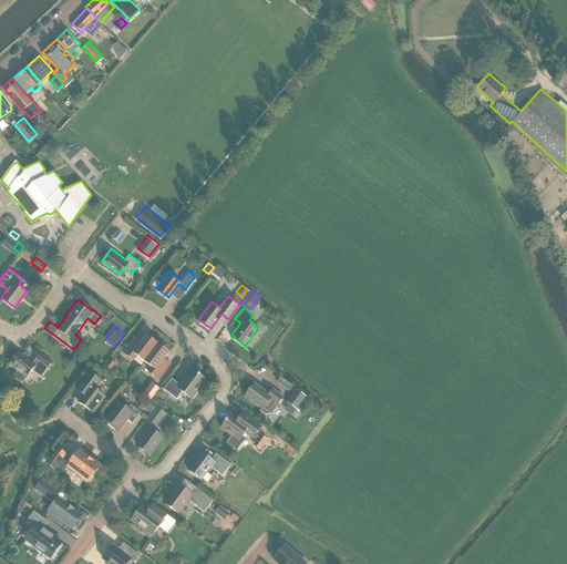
[(137,344),(131,339),(123,350),(133,357),(136,352),(144,359),(157,341),(146,332),(137,344)]
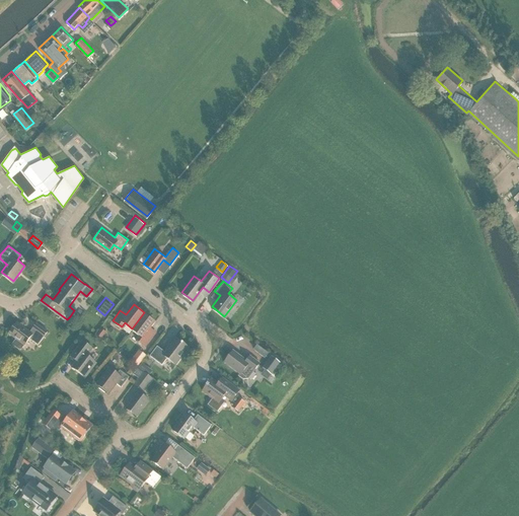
[(139,334),(136,338),(145,345),(152,335),(147,330),(155,320),(144,312),(132,328),(139,334)]
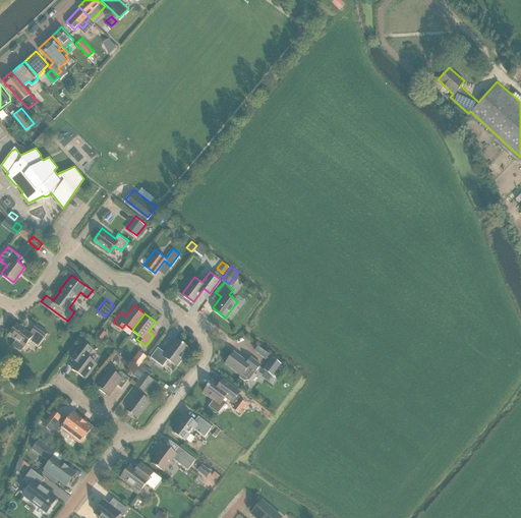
[(70,318),(67,321),(72,325),(72,324),(73,324),(76,319),(72,314),(70,318)]
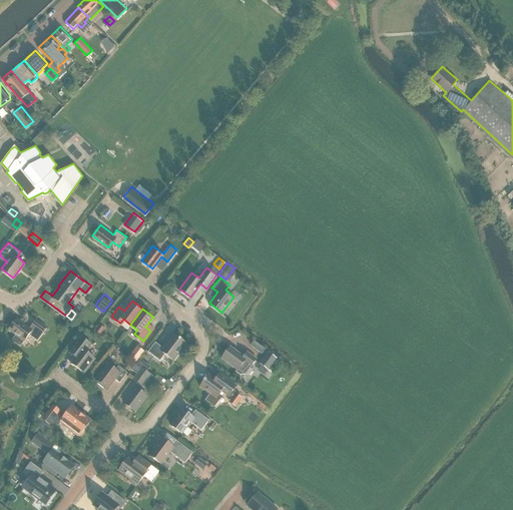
[(29,327),(16,317),(8,328),(16,333),(12,338),(19,343),(21,343),(24,339),(24,340),(29,333),(37,339),(47,326),(35,318),(29,327)]
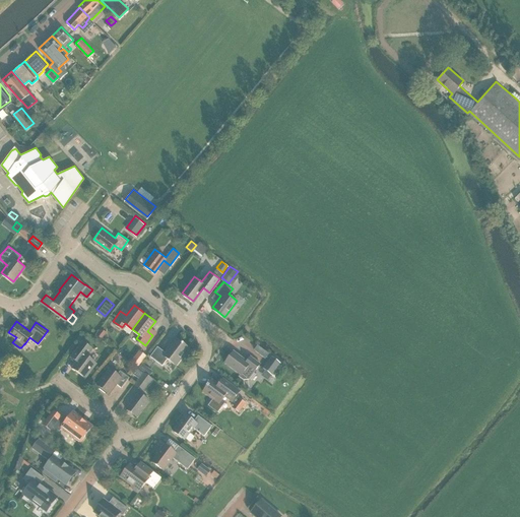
[(102,336),(106,330),(101,327),(96,333),(102,336)]
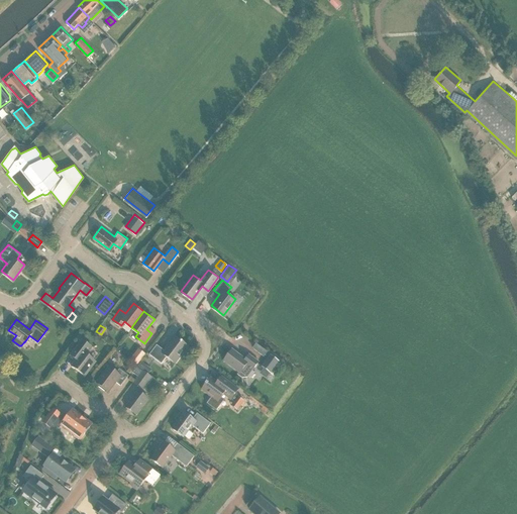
[(149,352),(162,362),(166,354),(175,362),(188,344),(175,334),(165,348),(157,342),(149,352)]
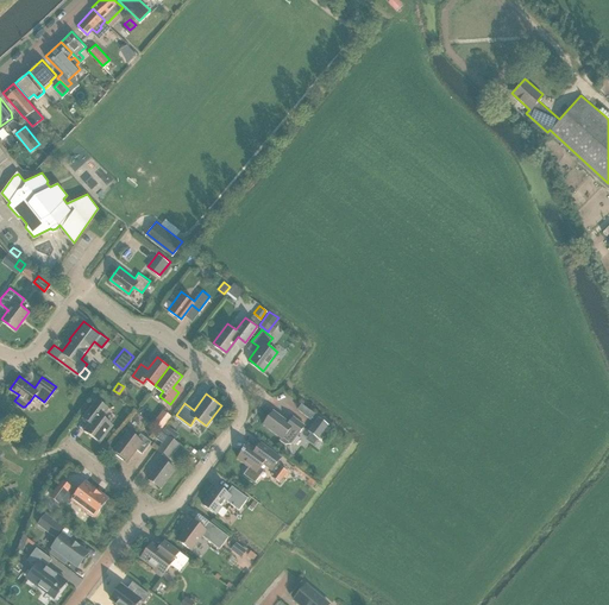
[(102,415),(108,407),(96,397),(87,411),(93,416),(83,428),(100,440),(113,423),(102,415)]
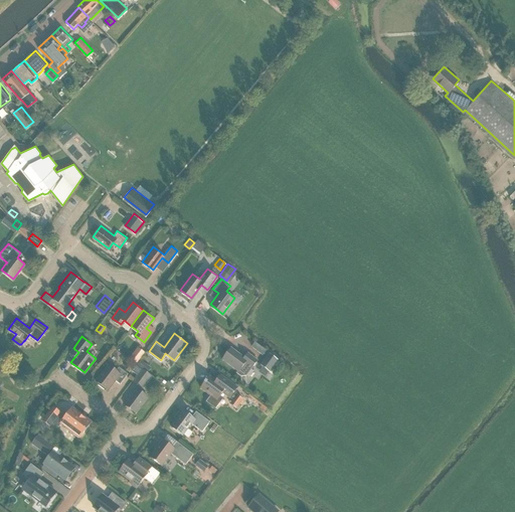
[(130,356),(137,361),(141,356),(145,350),(138,345),(130,356)]
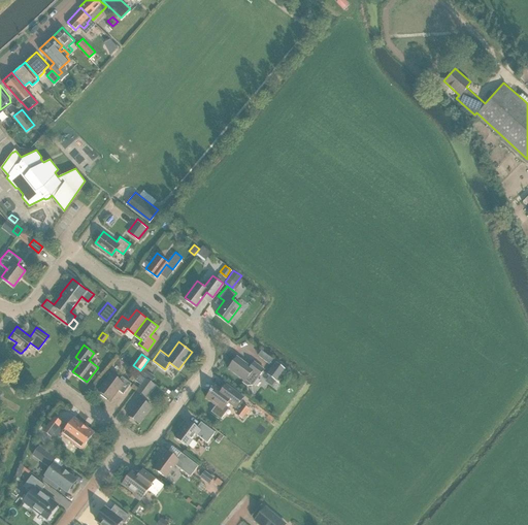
[(251,365),(237,355),(228,366),(244,379),(242,381),(246,383),(252,383),(258,375),(264,367),(254,360),(251,365)]
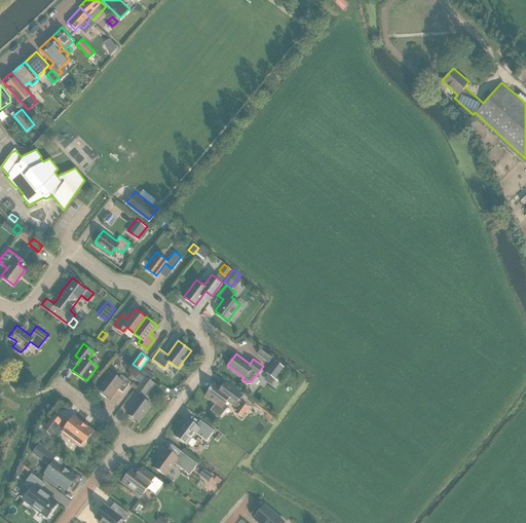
[(274,359),(265,371),(274,377),(284,366),(274,359)]
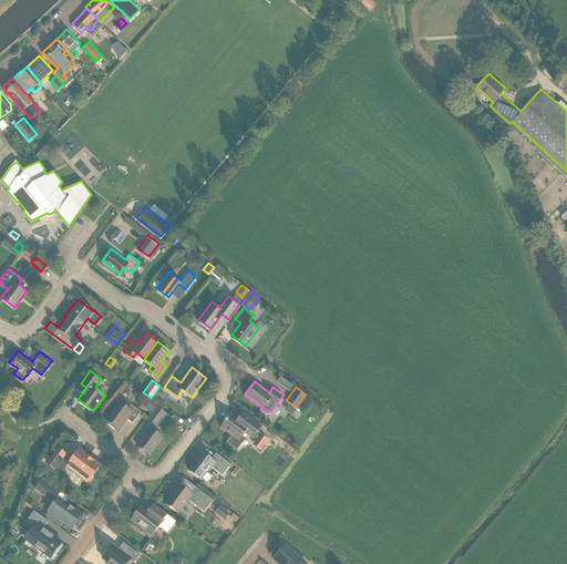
[(151,410),(155,403),(150,399),(144,406),(151,410)]
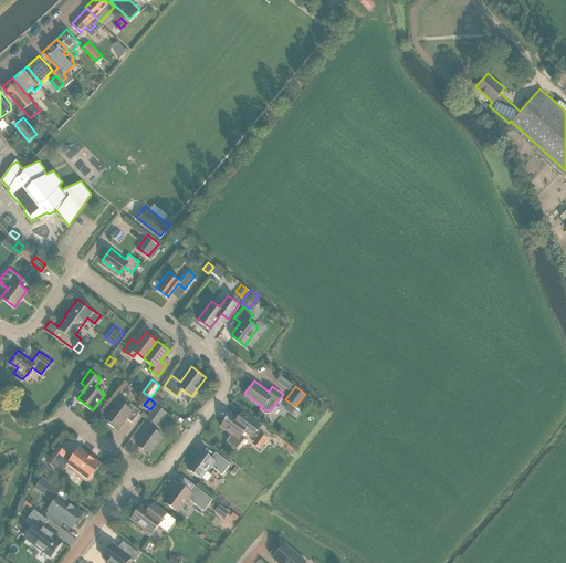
[(140,408),(130,402),(127,406),(119,399),(105,417),(107,419),(106,420),(115,426),(116,425),(118,427),(126,416),(132,420),(140,408)]
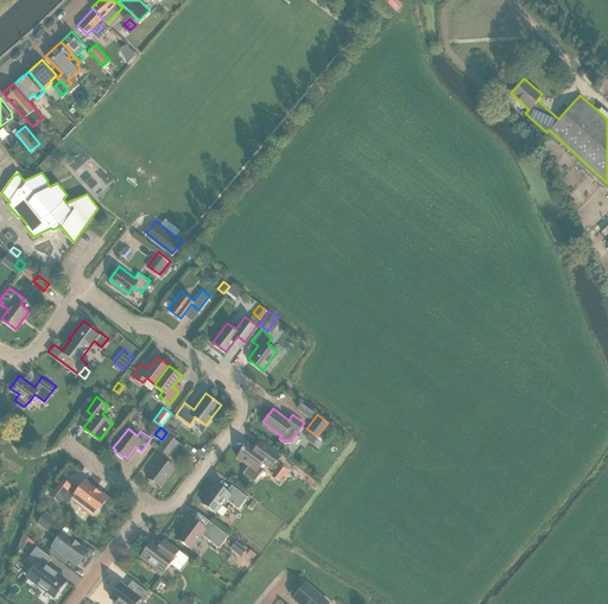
[(166,456),(178,440),(168,433),(156,449),(166,456)]
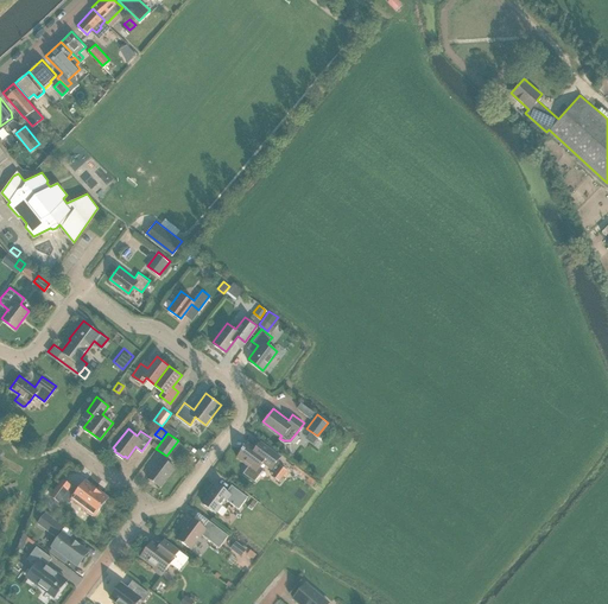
[(236,456),(255,469),(263,461),(271,466),(280,455),(264,442),(259,449),(247,440),(236,456)]
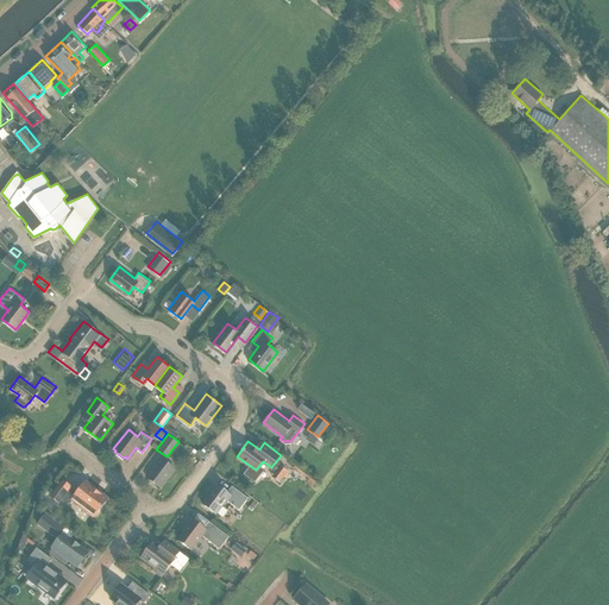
[(175,467),(162,457),(148,476),(161,486),(175,467)]
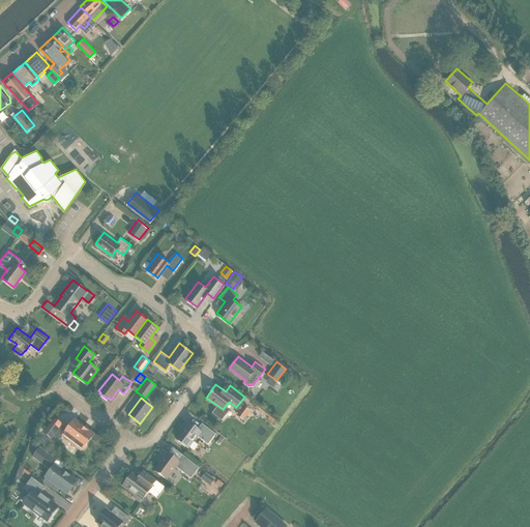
[(242,417),(249,408),(243,404),(236,413),(242,417)]
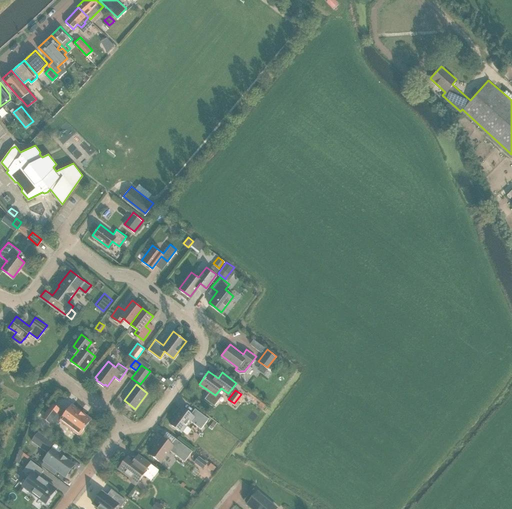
[(49,421),(60,407),(52,401),(41,416),(49,421)]
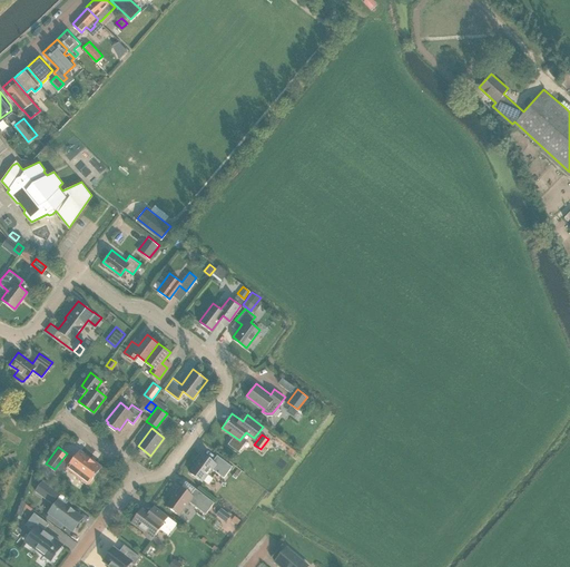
[(81,477),(81,478),(86,481),(87,481),(88,482),(101,465),(80,449),(67,467),(81,477)]
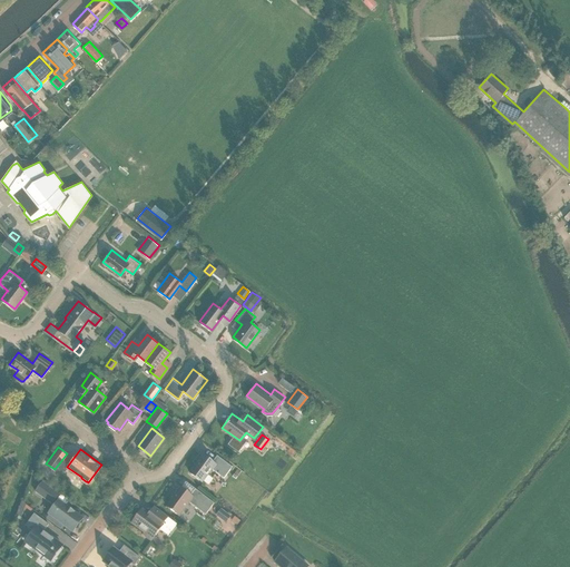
[(212,459),(203,452),(189,470),(202,480),(212,467),(224,476),(232,465),(217,453),(212,459)]
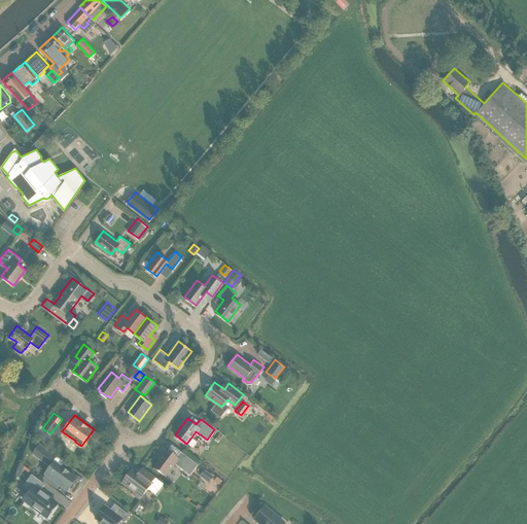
[(41,453),(49,459),(54,453),(39,442),(32,451),(38,456),(41,453)]
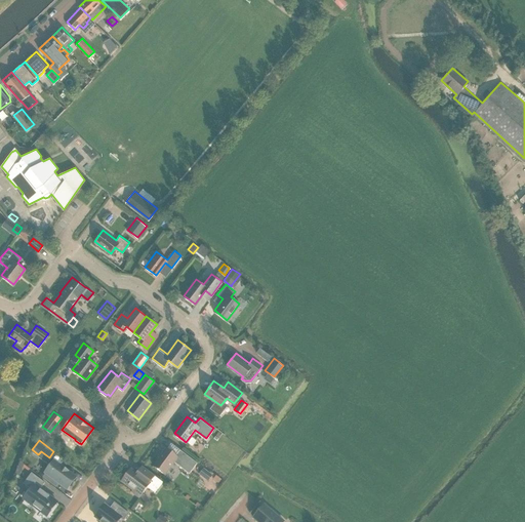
[(162,452),(153,464),(165,473),(174,460),(189,472),(197,460),(179,448),(175,453),(165,446),(161,451),(162,452)]
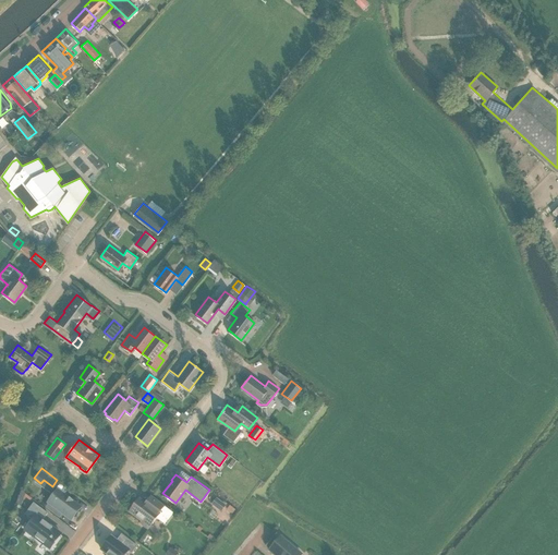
[(16,501),(21,504),(25,491),(21,487),(16,501)]
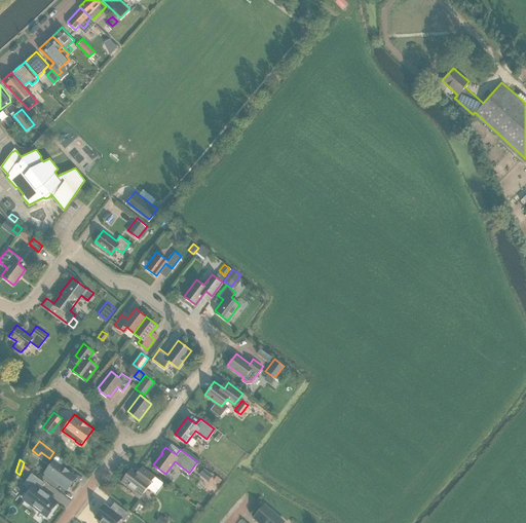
[(54,460),(45,472),(67,488),(75,476),(54,460)]
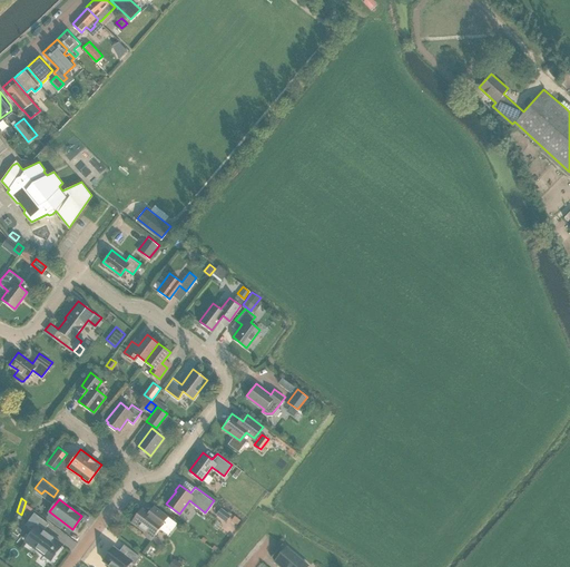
[(216,512),(225,520),(231,514),(222,507),(222,506),(216,512)]
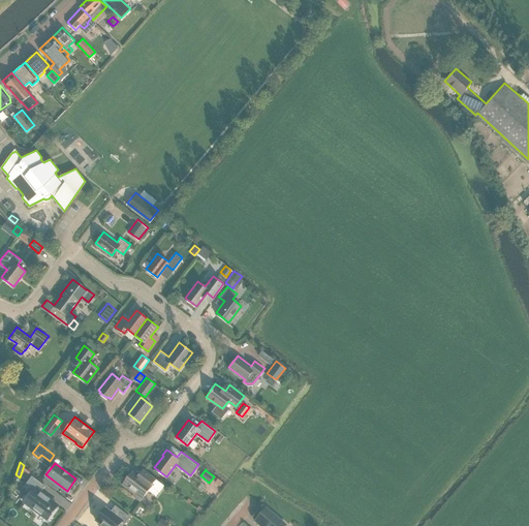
[(134,492),(132,494),(139,499),(149,489),(156,494),(163,484),(148,471),(143,478),(132,470),(122,483),(134,492)]
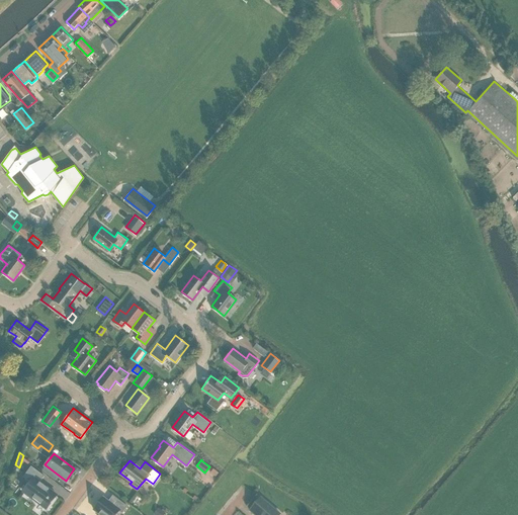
[(30,481),(23,490),(46,507),(56,493),(39,481),(44,475),(30,464),(22,475),(30,481)]
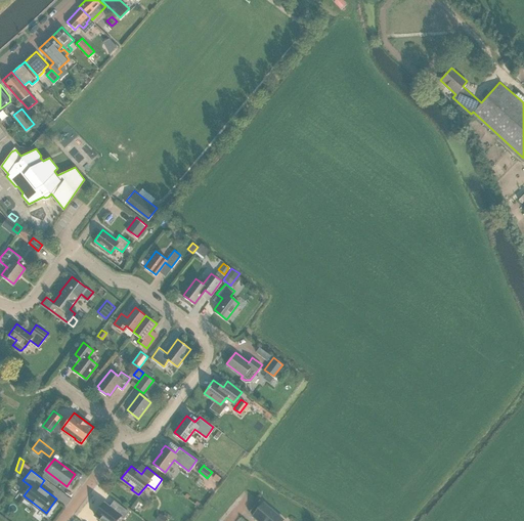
[(129,510),(114,498),(108,506),(103,502),(94,513),(101,518),(100,519),(101,520),(116,520),(121,515),(123,517),(129,510)]
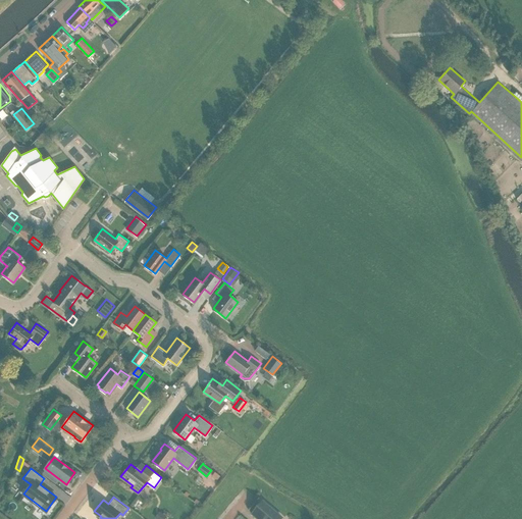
[(261,518),(278,518),(282,515),(263,499),(252,511),(261,518)]
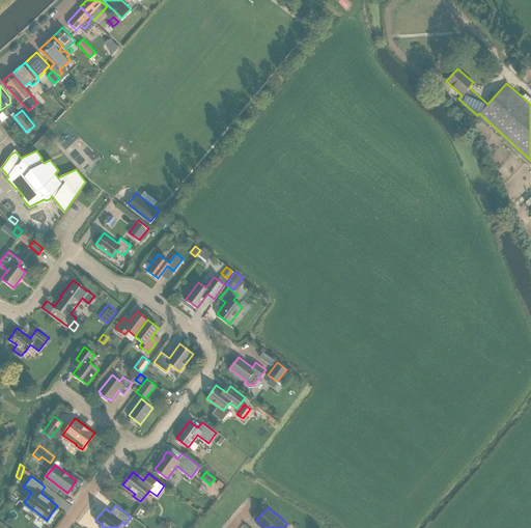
[(162,527),(166,527),(169,523),(162,518),(158,525),(162,527)]
